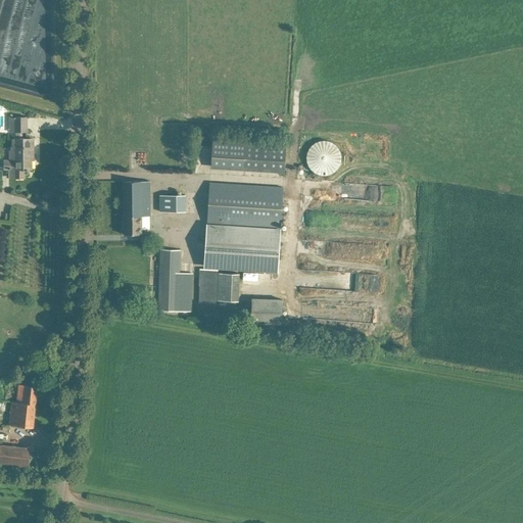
[(9,117),(9,127),(9,132),(27,132),(27,117),(9,117)]
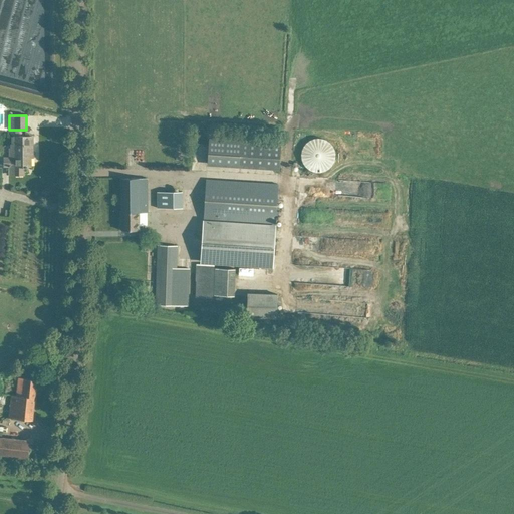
[(33,137),(27,137),(14,137),(15,145),(11,145),(11,149),(9,149),(9,158),(6,158),(6,166),(10,166),(10,175),(24,175),(24,167),(25,167),(25,168),(27,168),(27,167),(31,167),(31,157),(30,158),(30,152),(33,152),(33,137)]
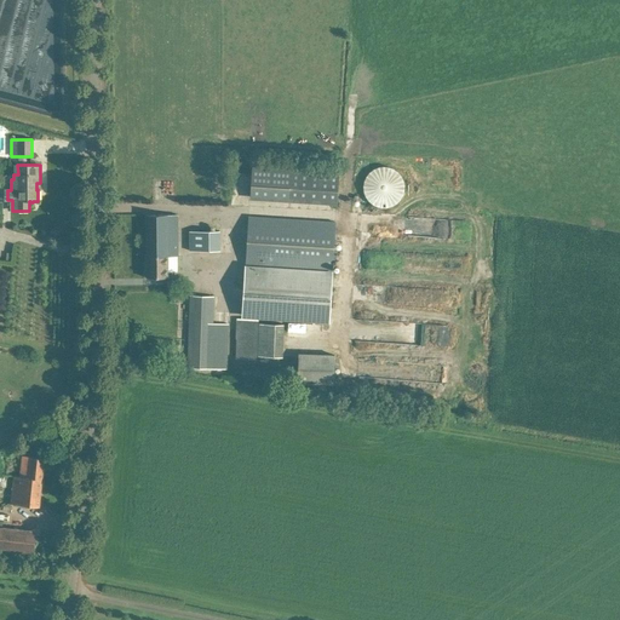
[(337,202),(339,171),(252,165),(250,196),(337,202)]
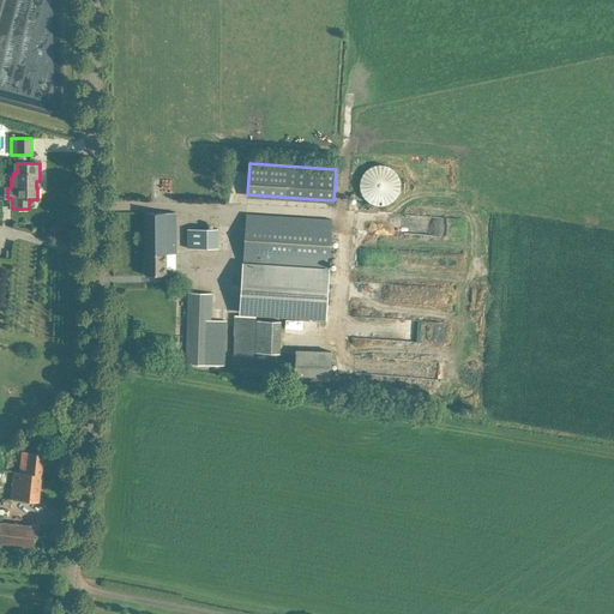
[(362,175),(361,180),(360,185),(360,190),(362,194),(365,199),(368,203),(373,205),(378,206),(383,205),(389,204),(392,202),(396,198),(398,194),(399,190),(401,184),(399,179),(397,175),(393,170),(389,168),(385,166),(380,166),(374,166),(369,168),(366,172),(362,175)]
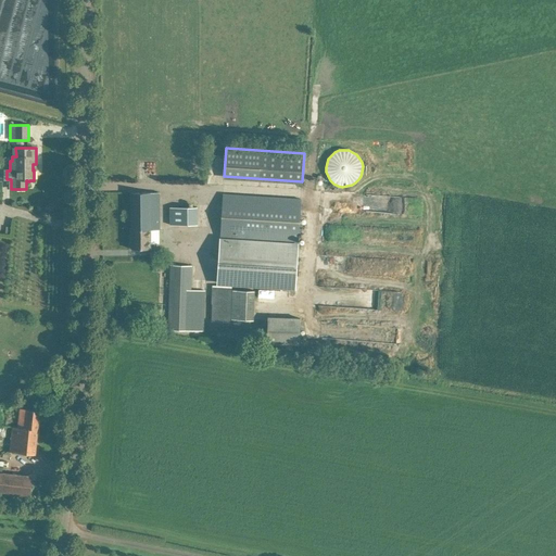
[(160,229),(160,192),(131,193),(131,249),(150,249),(150,229),(160,229)]
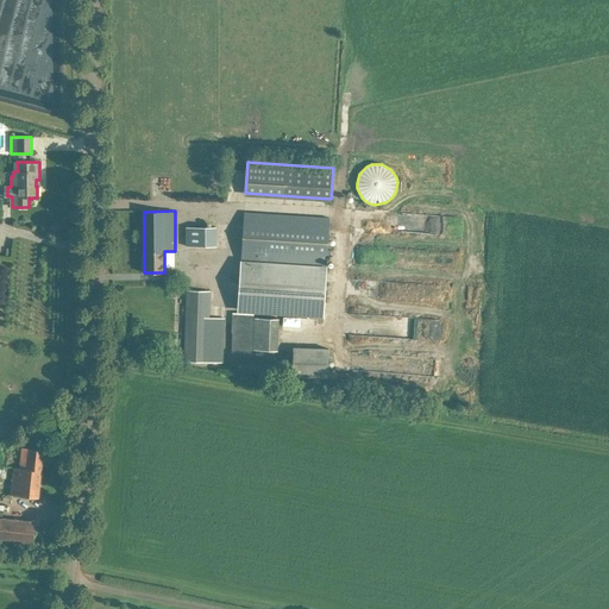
[(326,268),(330,219),(244,213),(242,262),(326,268)]
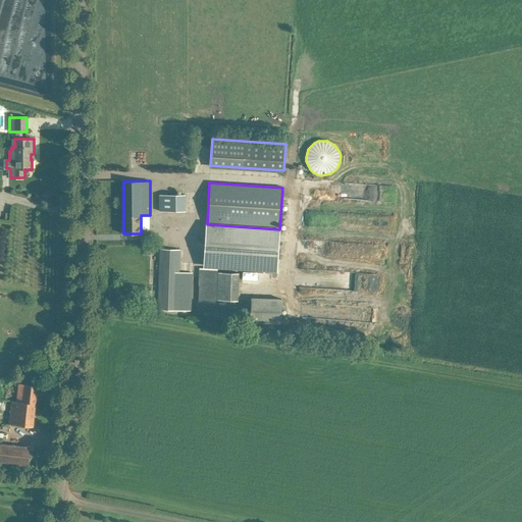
[(160,212),(185,211),(185,194),(160,195),(160,212)]
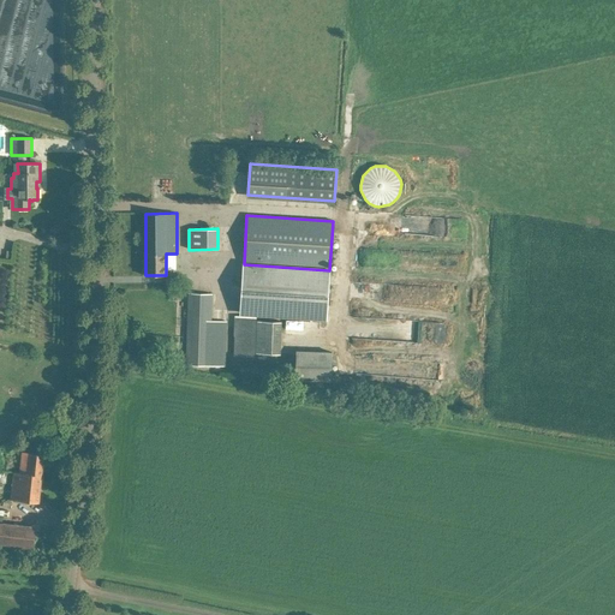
[(327,318),(329,270),(244,264),(240,314),(327,318)]
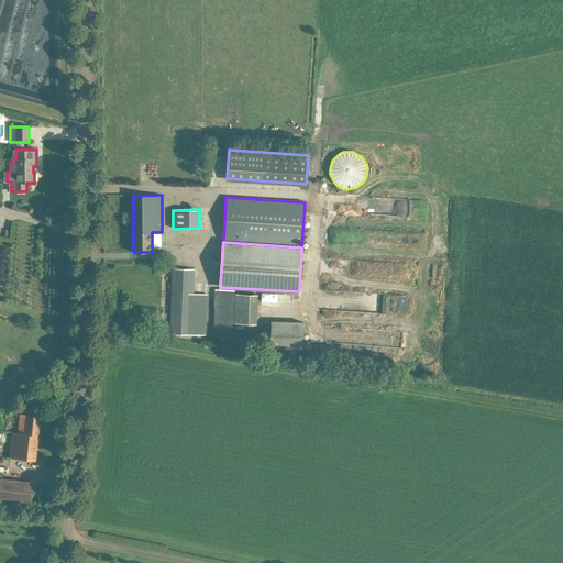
[(173,268),(170,334),(206,335),(207,295),(194,294),(194,269),(173,268)]
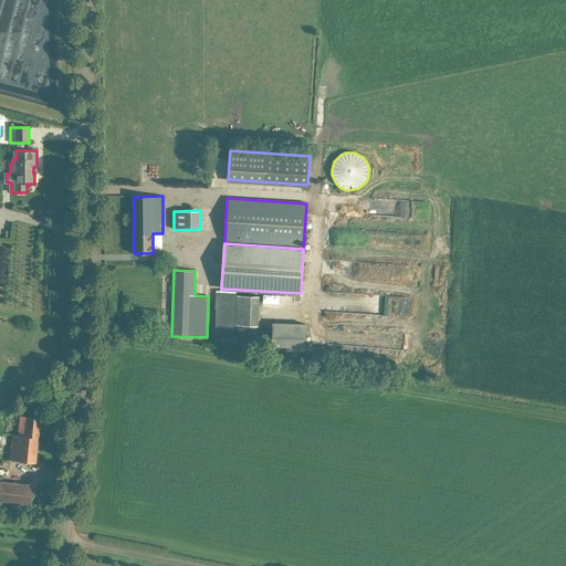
[(216,328),(234,328),(236,291),(217,291),(216,328)]
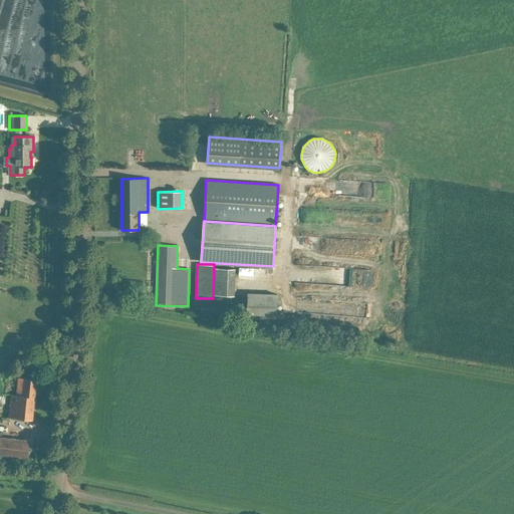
[(277,294),(247,293),(246,318),(277,318),(277,294)]
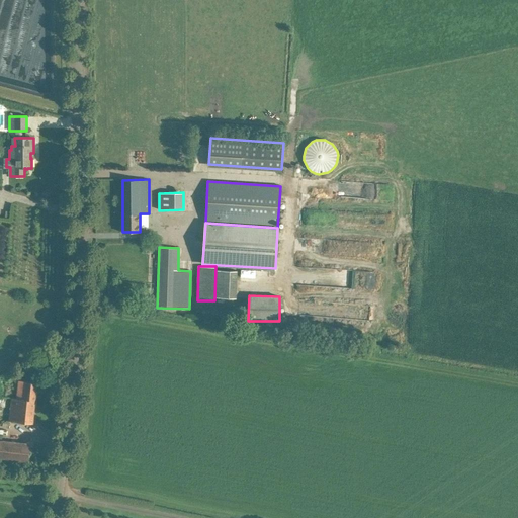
[(11,398),(9,421),(22,423),(32,424),(36,382),(26,381),(18,380),(17,399),(11,398)]
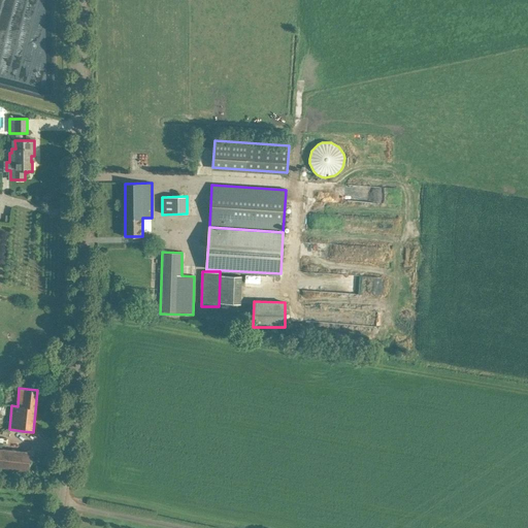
[(31,453),(21,452),(0,449),(0,476),(28,480),(31,453)]
